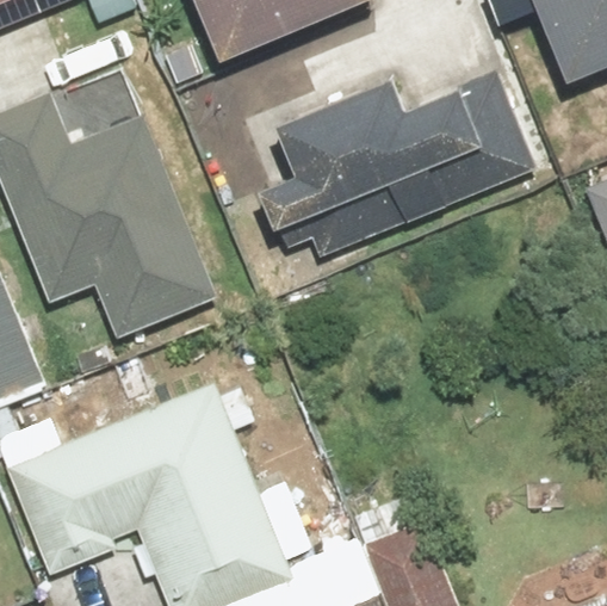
[(187,0),(215,65),(364,2),(363,0),(187,0)]
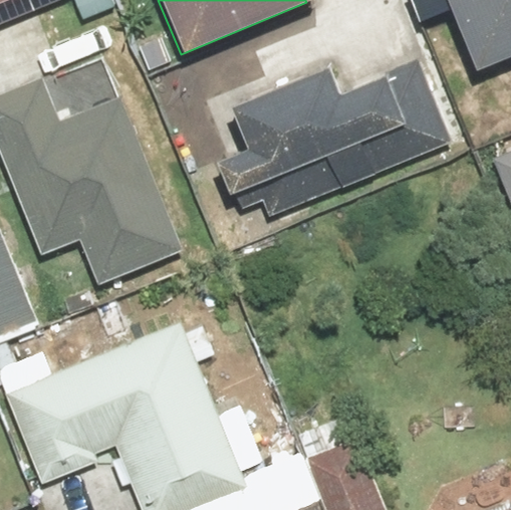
[(443,0),(472,66),(510,50),(510,0),(443,0)]
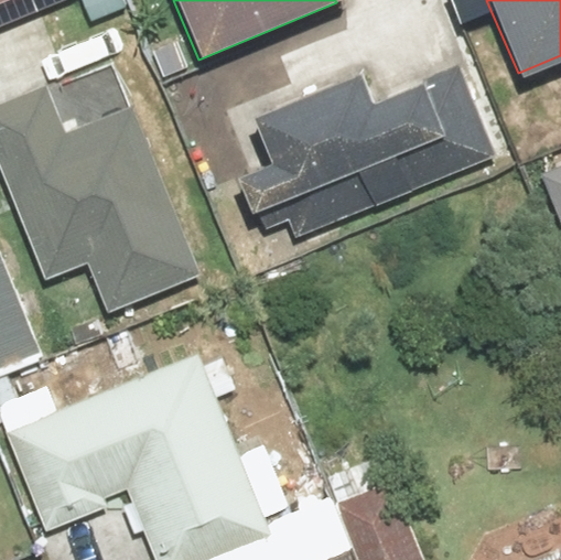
[(496,159),(459,63),(371,97),(362,72),(248,116),(268,164),(235,176),(249,214),(287,200),(301,236),(496,159)]
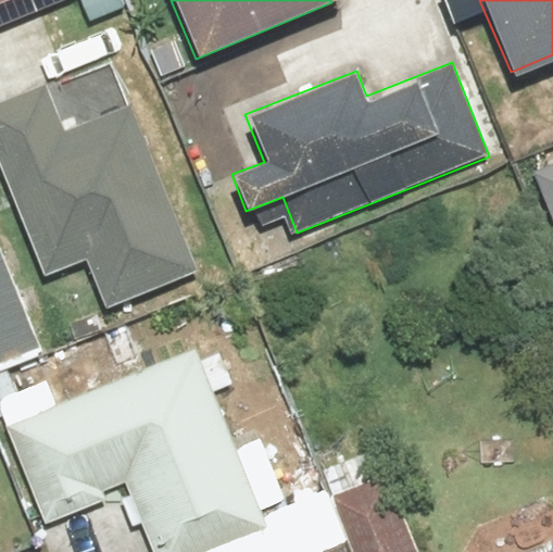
[(42,82),(0,98),(0,167),(45,277),(86,261),(104,306),(192,271),(126,107),(63,133),(42,82)]
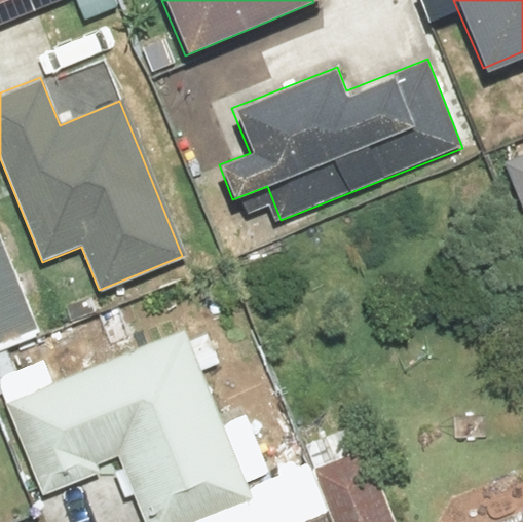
[(522,152),(502,161),(522,210),(522,152)]
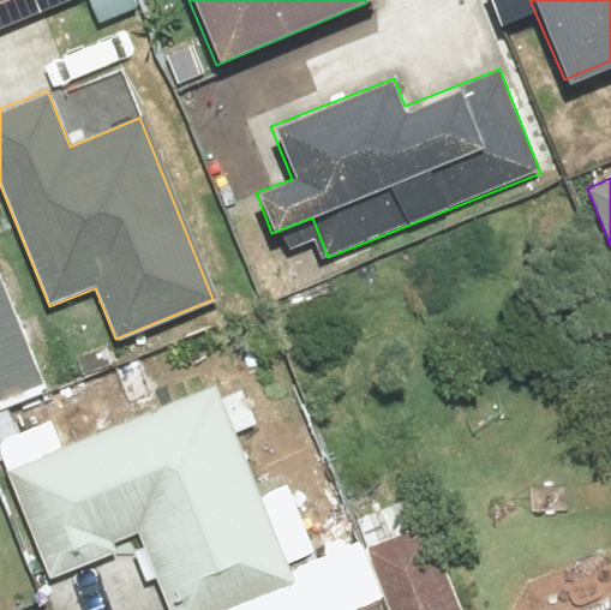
[(0,269),(0,404),(49,383),(0,269)]
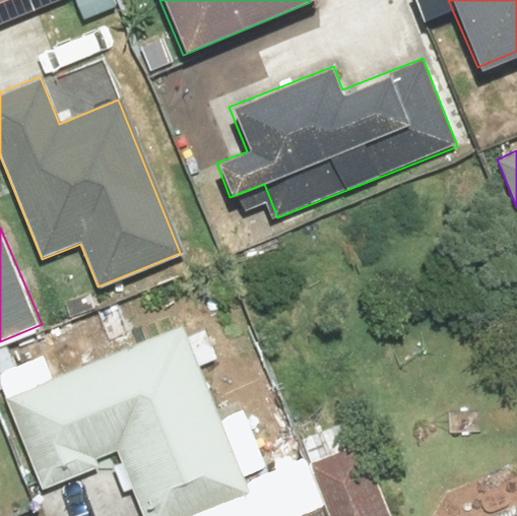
[(221,418),(184,327),(58,379),(48,353),(0,373),(0,388),(42,491),(103,465),(99,456),(113,450),(139,515),(236,515),(231,504),(253,495),(245,474),(264,466),(241,410),(221,418)]
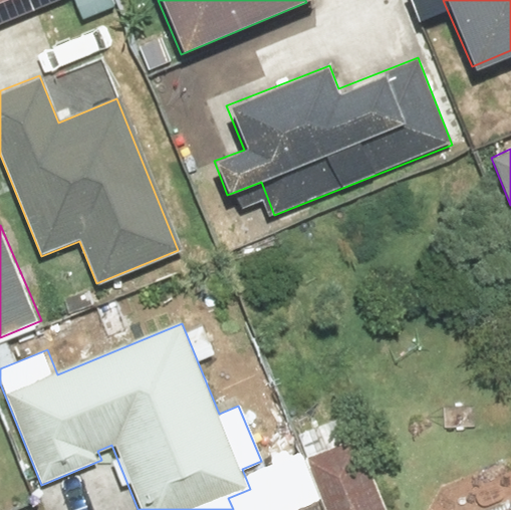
[(385,509),(344,416),(292,438),(321,505),(309,509),(385,509)]
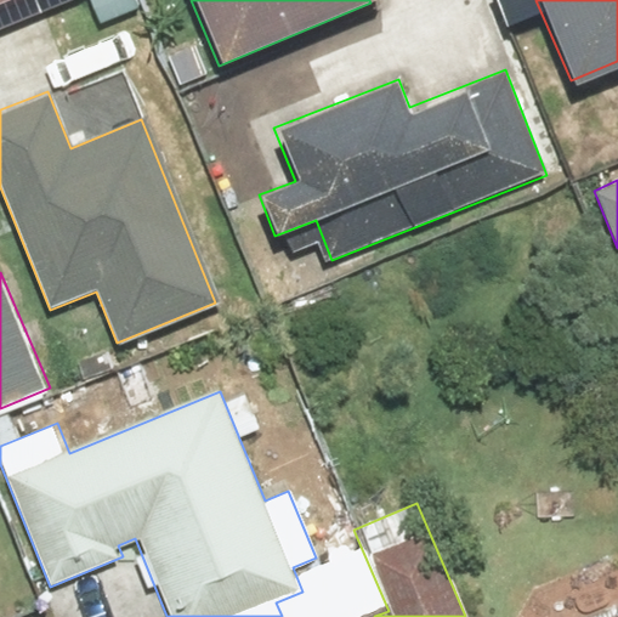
All buildings are outlined.
